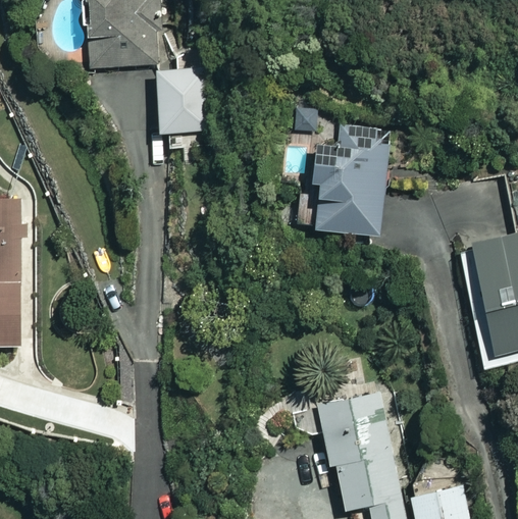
[(159,0),(85,0),(90,69),(164,64),(159,0)]
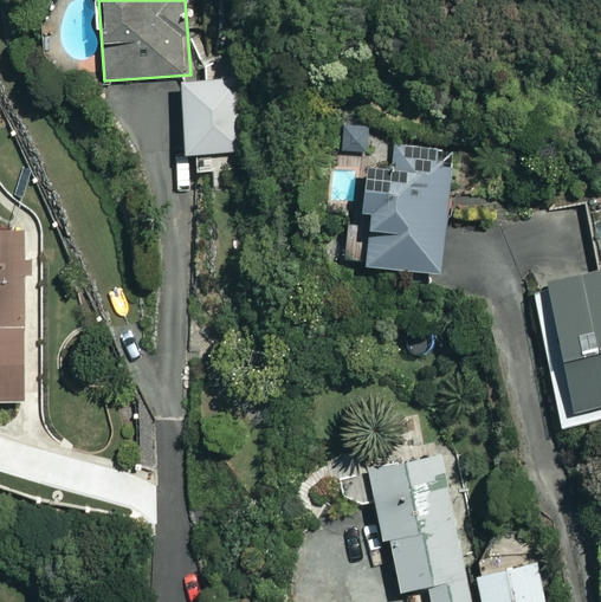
[(246,83),(182,84),(183,154),(247,153),(246,83)]
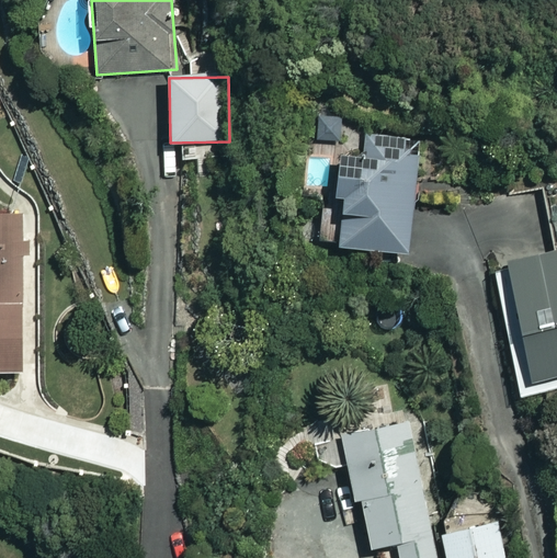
[(345,120),(317,118),(316,141),(344,144),(345,120)]
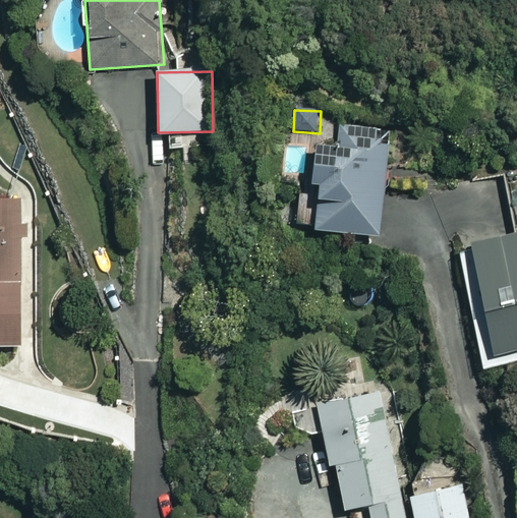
[(312,151),(288,148),(279,224),(380,235),(392,129),(340,124),(338,147),(313,145),(312,151)]
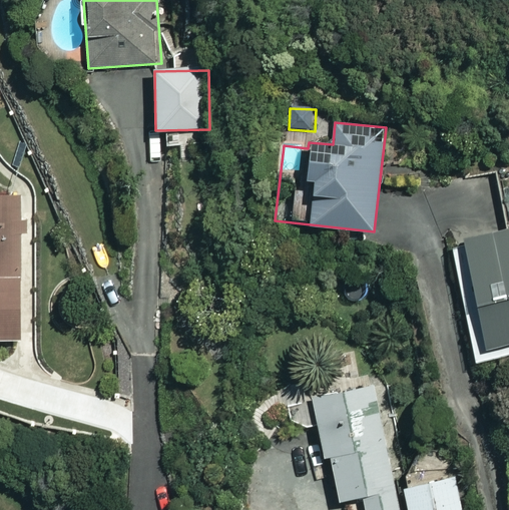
[(23,199),(0,198),(0,341),(17,342),(23,199)]
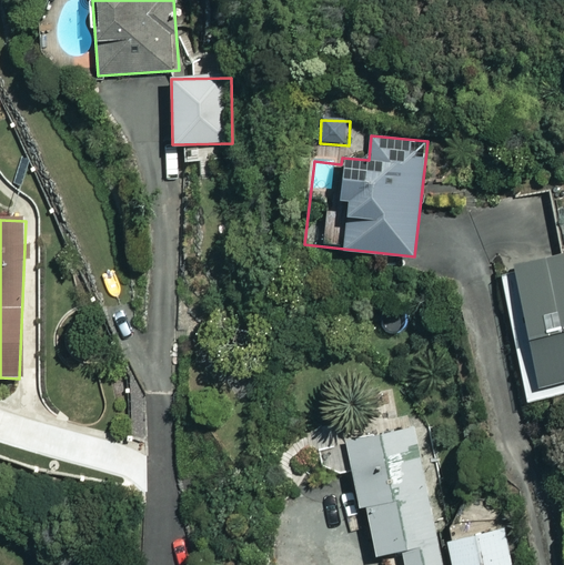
[(563,252),(504,262),(526,402),(563,395),(563,252)]
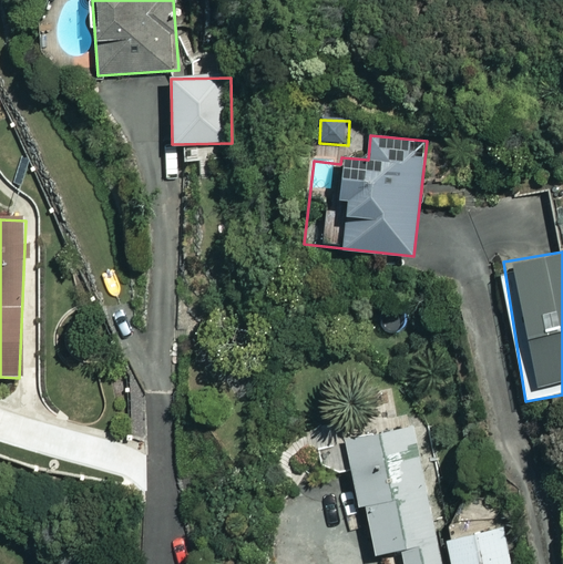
[(441,563),(415,428),(346,442),(358,506),(364,505),(372,554),(401,549),(403,563),(441,563)]
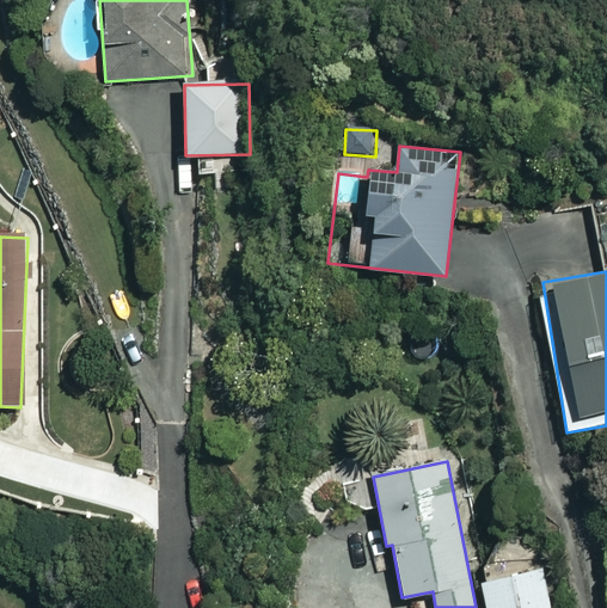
[(553,607),(547,570),(482,582),(485,607),(553,607)]
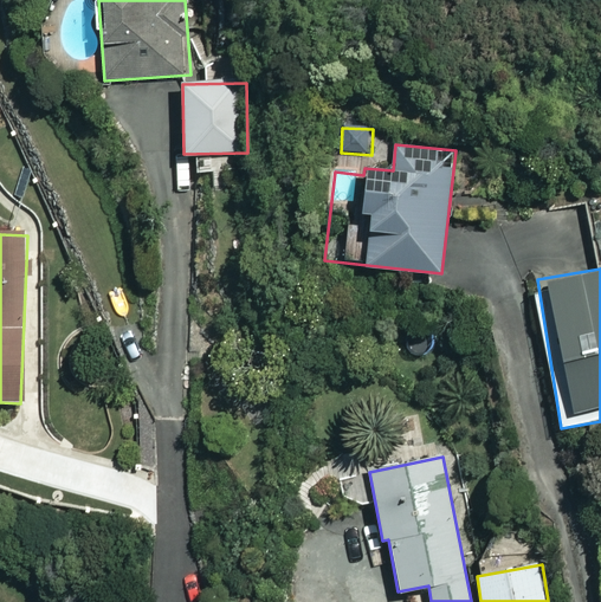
All buildings are outlined.
